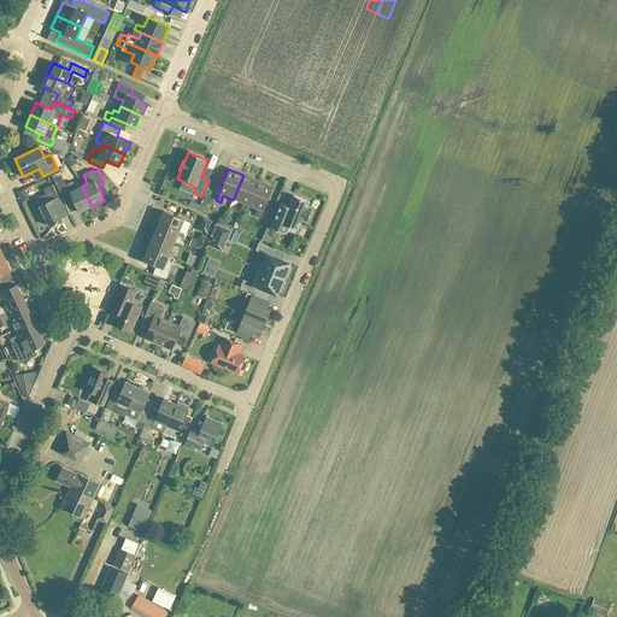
[(244,175),(233,200),(244,204),(240,211),(245,212),(248,206),(258,181),(244,175)]
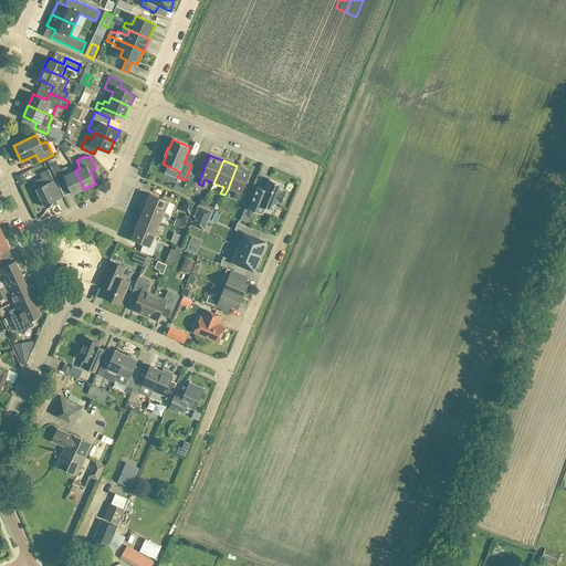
[(237,166),(228,189),(237,192),(233,199),(238,200),(241,195),(250,171),(237,166)]
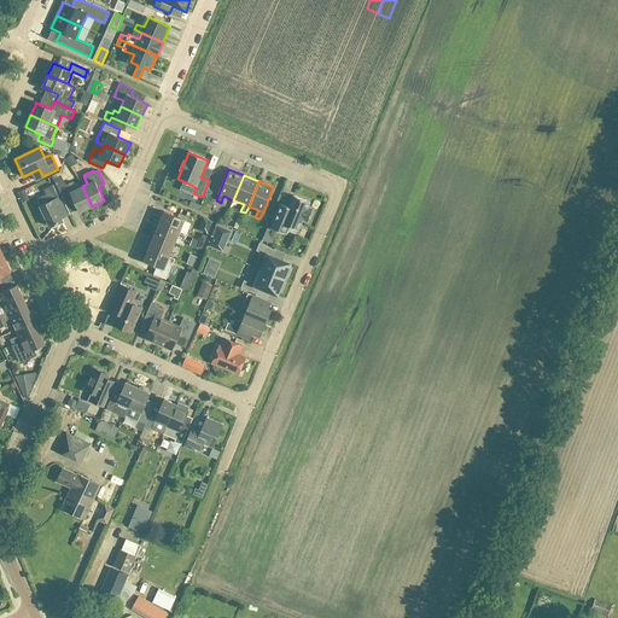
[(80,213),(92,207),(82,186),(77,188),(76,185),(73,182),(65,185),(58,188),(60,194),(65,204),(74,199),(79,210),(80,213)]
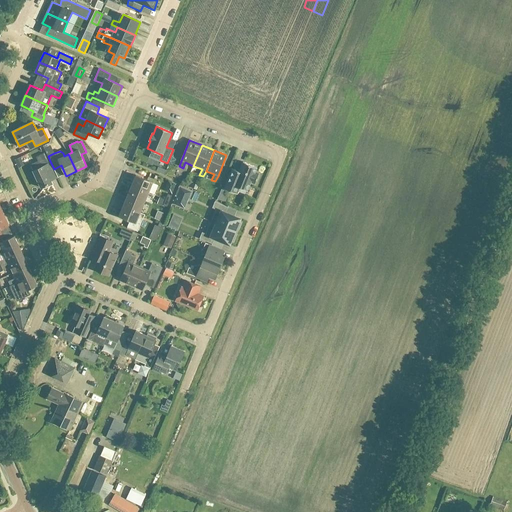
[(36,157),(38,161),(30,164),(33,171),(41,188),(51,183),(50,180),(56,178),(44,153),(36,157)]
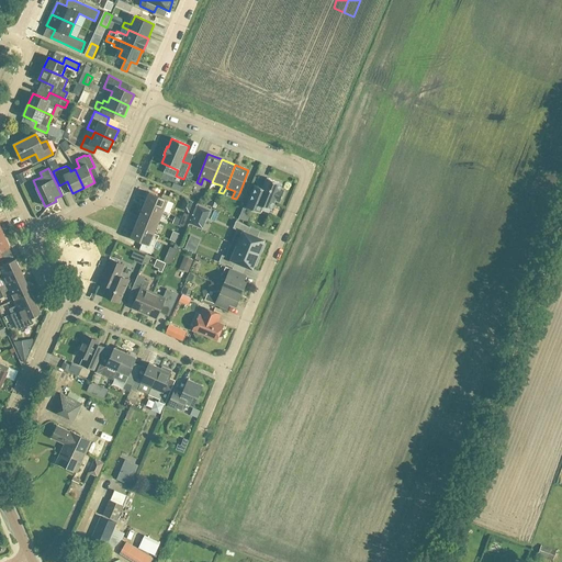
[(260,213),(262,206),(271,210),(274,201),(280,202),(284,191),(280,189),(281,184),(267,178),(262,189),(255,186),(250,195),(246,208),(260,213)]
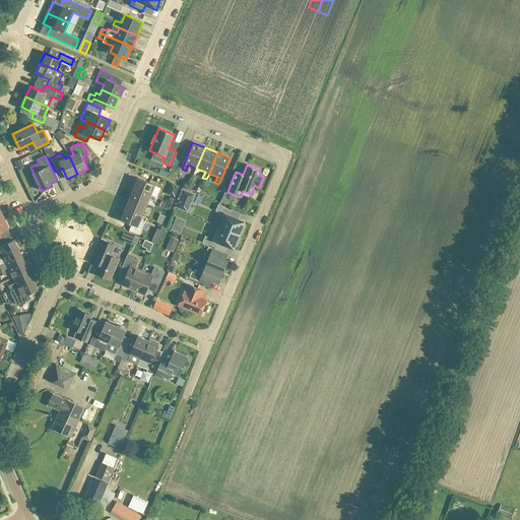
[(133,189),(150,196),(155,186),(138,179),(133,189)]
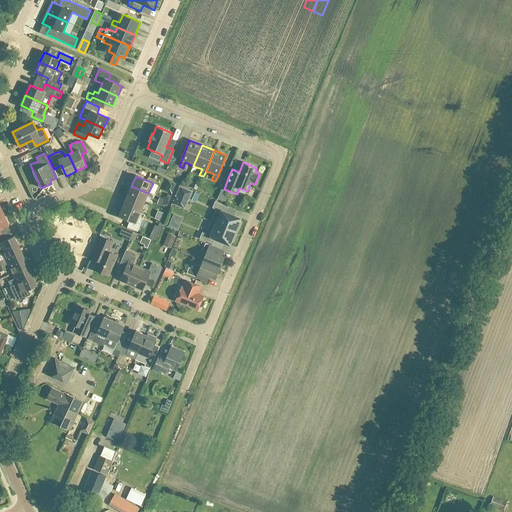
[(174,194),(178,187),(174,185),(170,192),(174,194)]
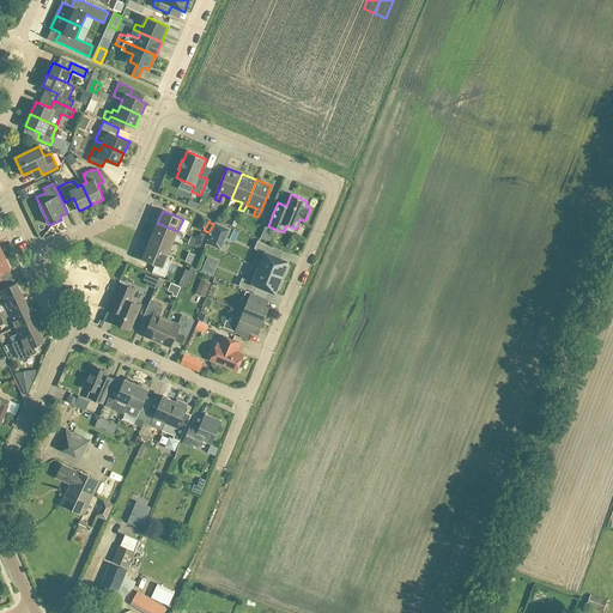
[(152,235),(173,243),(177,231),(157,223),(152,235)]
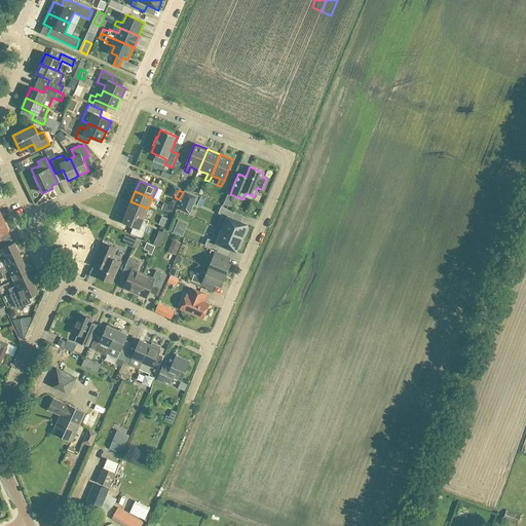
[(126,212),(144,219),(148,209),(130,201),(126,212)]
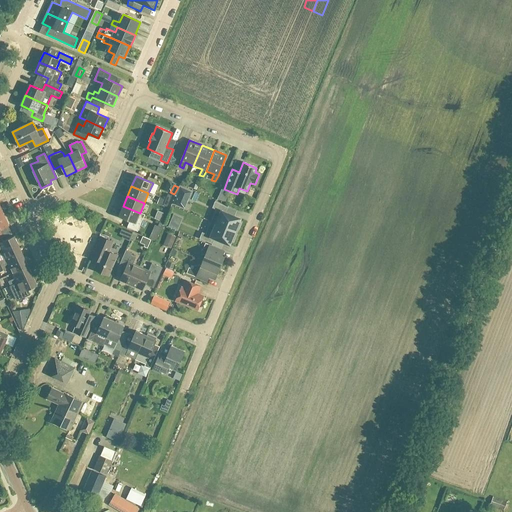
[(185,208),(188,200),(178,196),(174,204),(185,208)]
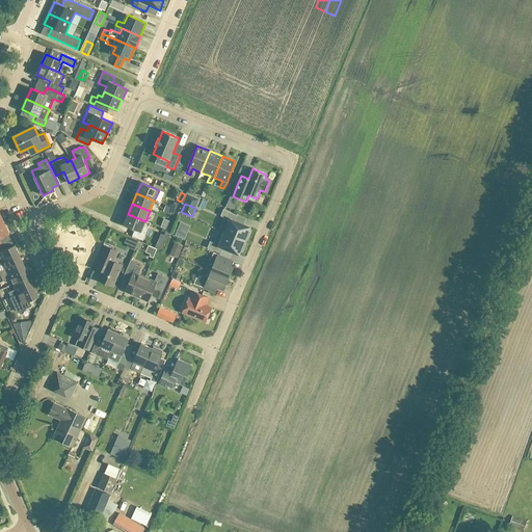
[(224,218),(219,231),(246,242),(249,233),(247,232),(249,228),(234,221),(237,215),(223,210),(220,216),(224,218)]
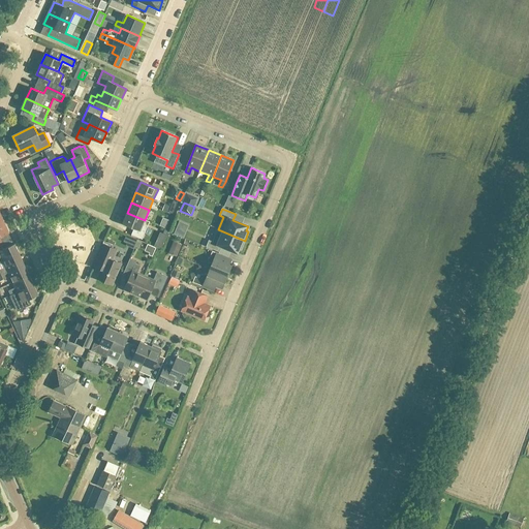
[(149,221),(145,220),(127,213),(123,223),(125,224),(134,228),(132,235),(142,239),(149,221)]
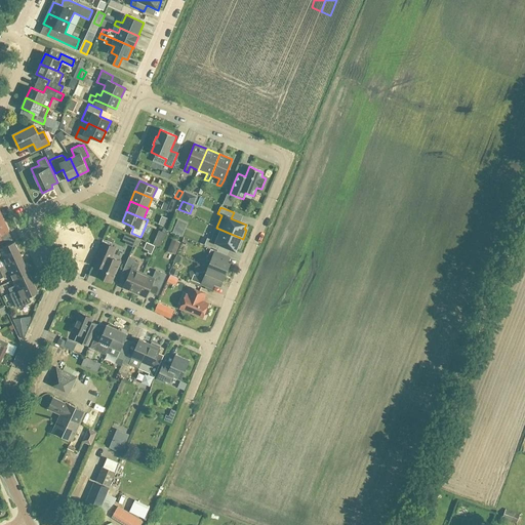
[(0,245),(3,244),(0,237),(0,235),(9,231),(4,220),(0,223),(0,245)]
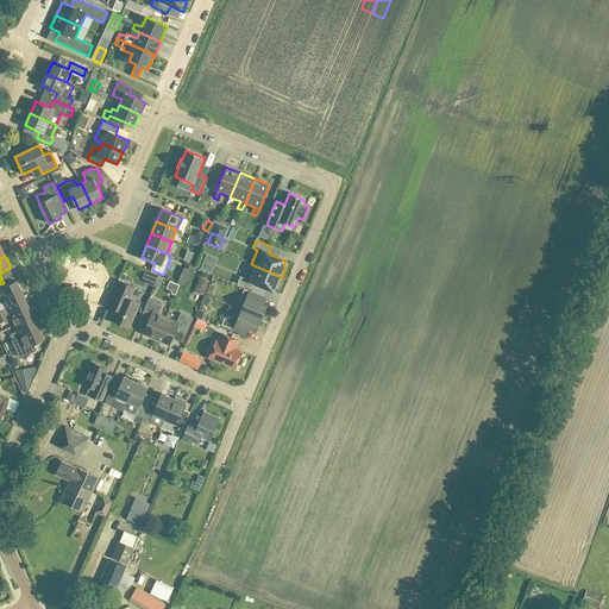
[(252,290),(256,284),(272,292),(275,287),(277,288),(282,277),(251,264),(245,278),(240,277),(237,284),(252,290)]
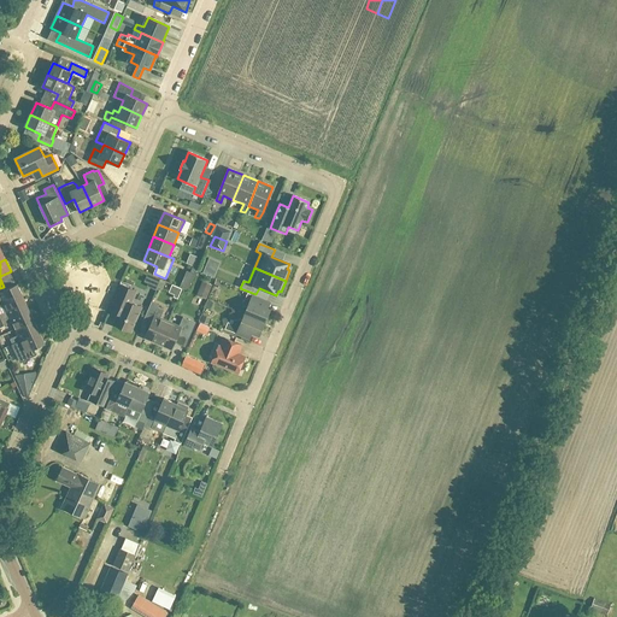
[(0,298),(1,299),(4,305),(23,297),(17,283),(0,292),(0,298)]
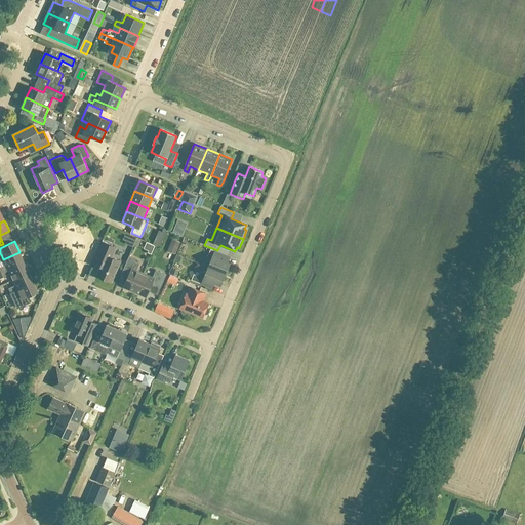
[(111,282),(120,261),(111,257),(116,248),(104,242),(93,265),(101,268),(96,276),(111,282)]
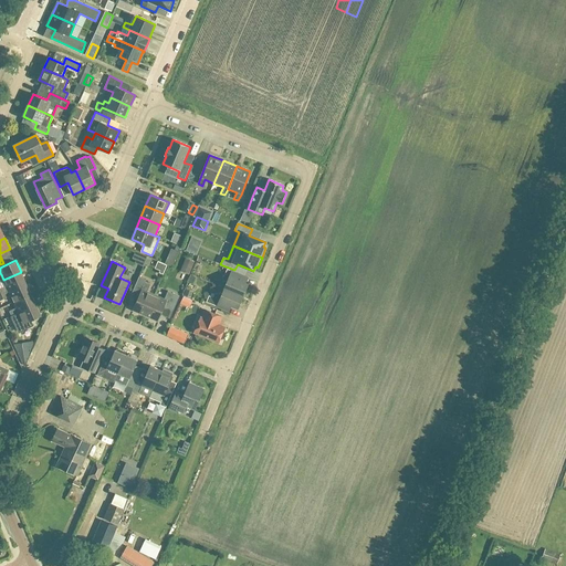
[(157,270),(166,273),(169,265),(159,262),(157,270)]
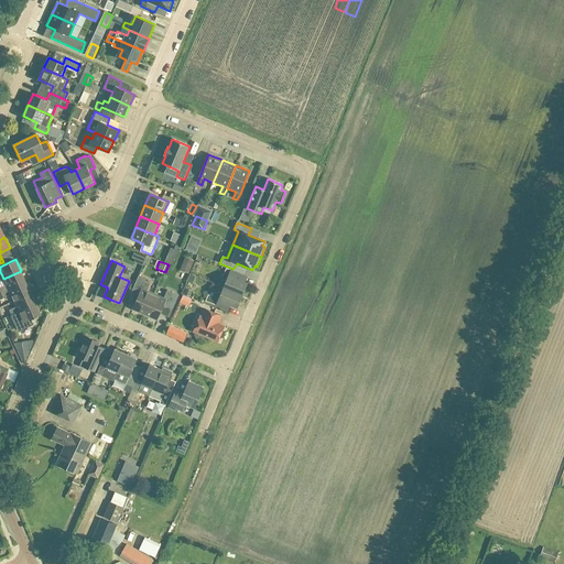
[(241,295),(247,283),(243,282),(247,277),(226,268),(221,279),(226,281),(224,288),(241,295)]
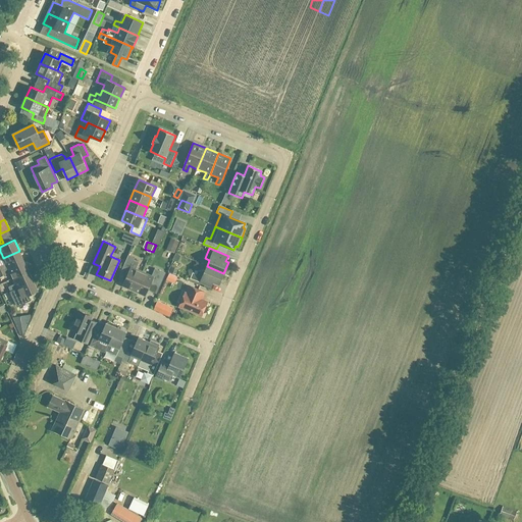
[(0,269),(1,271),(7,268),(23,260),(19,251),(3,258),(6,264),(0,266),(0,269)]
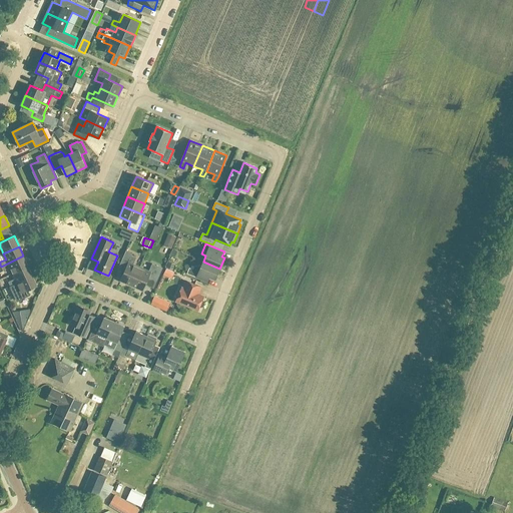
[(131,286),(139,268),(133,265),(136,258),(131,255),(132,253),(125,250),(120,264),(126,267),(120,281),(131,286)]
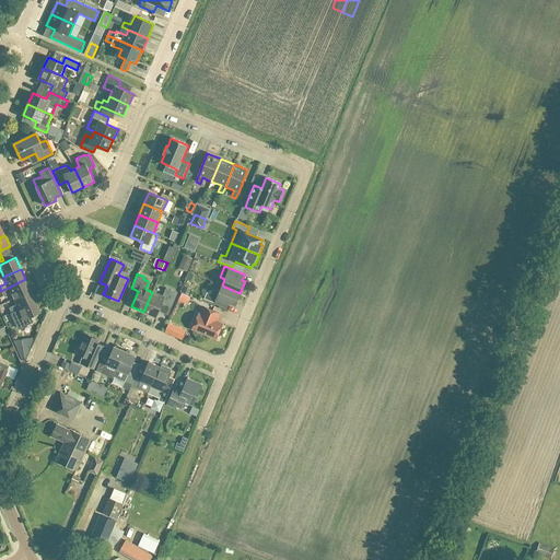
[(10,292),(13,299),(31,290),(25,279),(8,288),(1,291),(2,295),(10,292)]
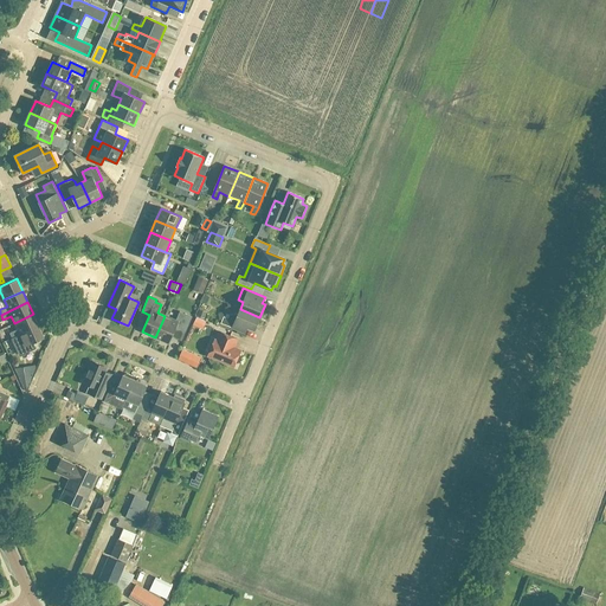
[(255,330),(259,317),(240,309),(238,315),(236,314),(230,315),(227,318),(224,316),(220,323),(245,334),(247,327),(255,330)]
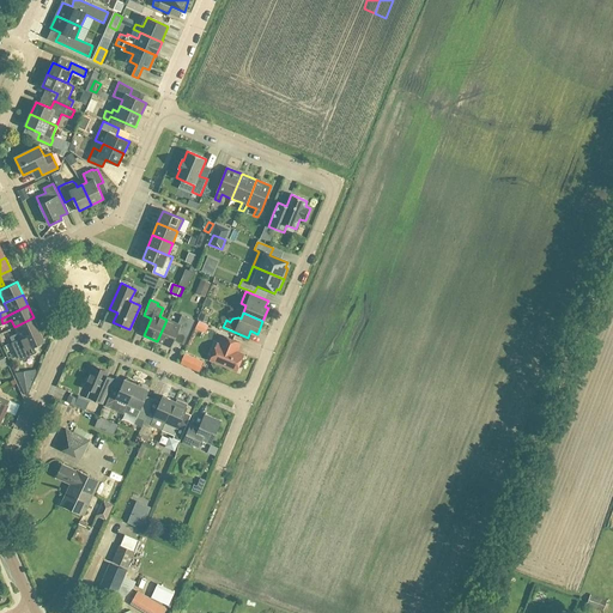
[(177,332),(187,337),(194,321),(181,315),(177,325),(167,320),(157,341),(170,347),(177,332)]
